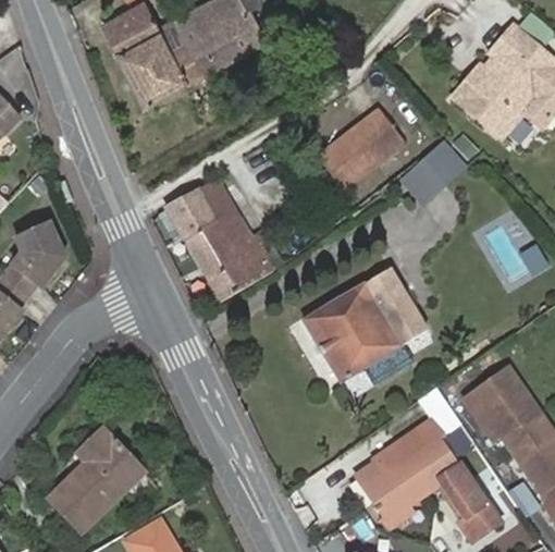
[(100,20),(106,29),(149,7),(146,0),(134,0),(100,20)]
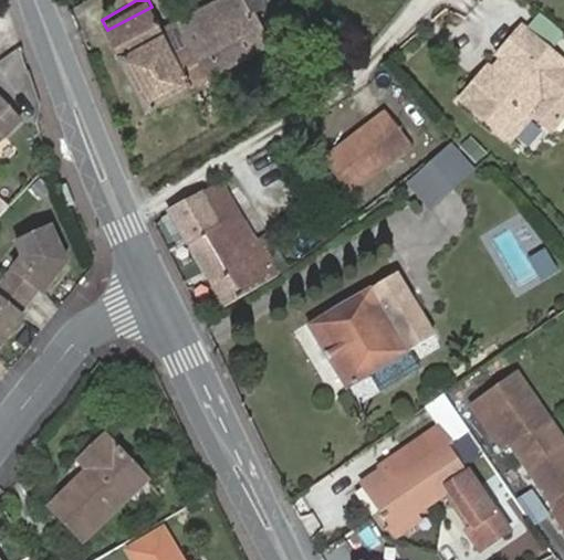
[(205,0),(178,14),(208,71),(268,39),(251,8),(248,9),(241,0),(205,0)]
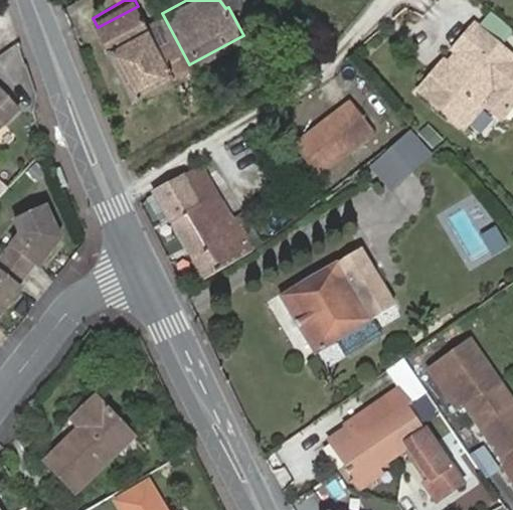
[(131,96),(189,64),(162,13),(147,21),(138,6),(98,27),(107,44),(105,47),(131,96)]
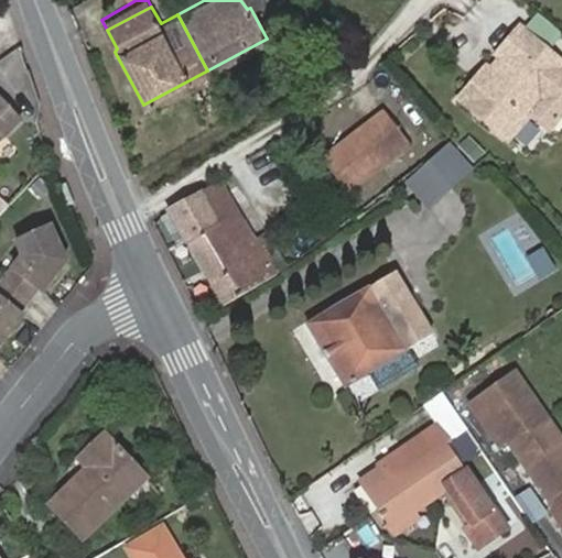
[(503,56),(490,70),(481,81),(474,76),(460,93),(506,133),(528,108),(542,95),(559,110),(561,106),(561,59),(520,23),(497,51),(503,56)]
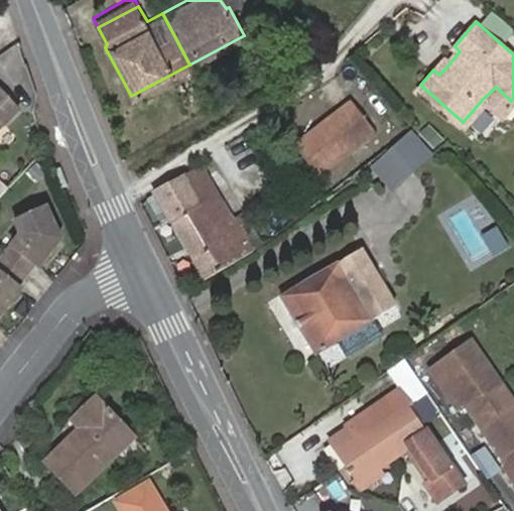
[(439,75),(448,65),(442,59),(433,70),(439,75)]
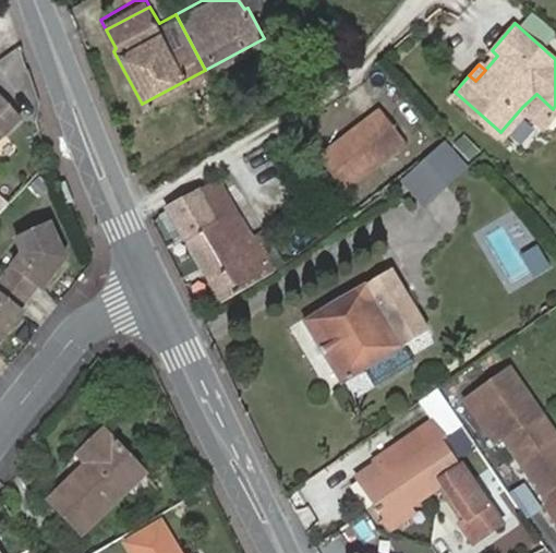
[(0,132),(20,112),(0,93),(0,132)]
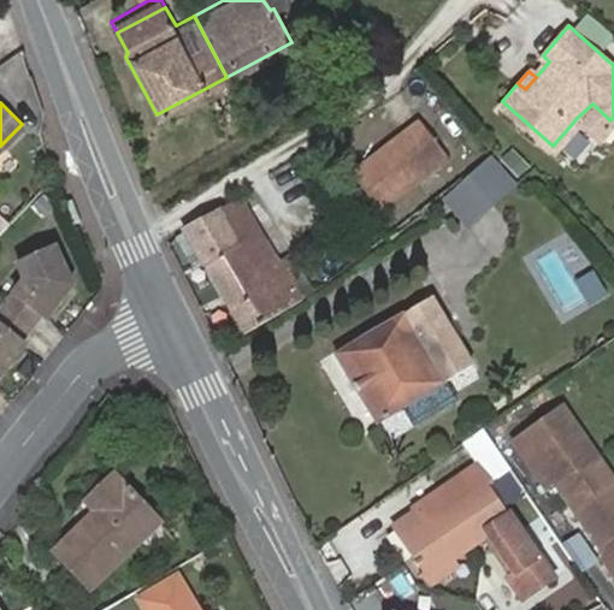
[(596,137),(610,120),(592,104),(577,118),(596,137)]
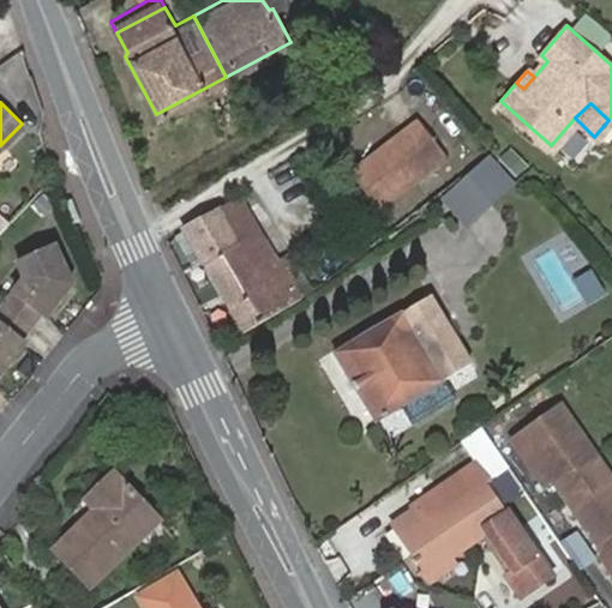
[(373,208),(443,157),(415,119),(346,169),(373,208)]
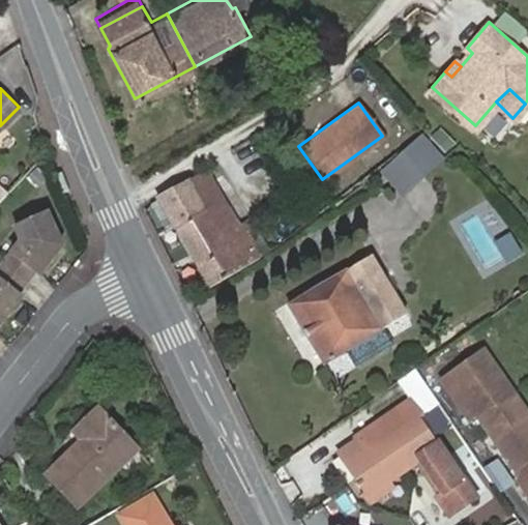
[(444,148),(456,138),(439,121),(428,130),(444,148)]
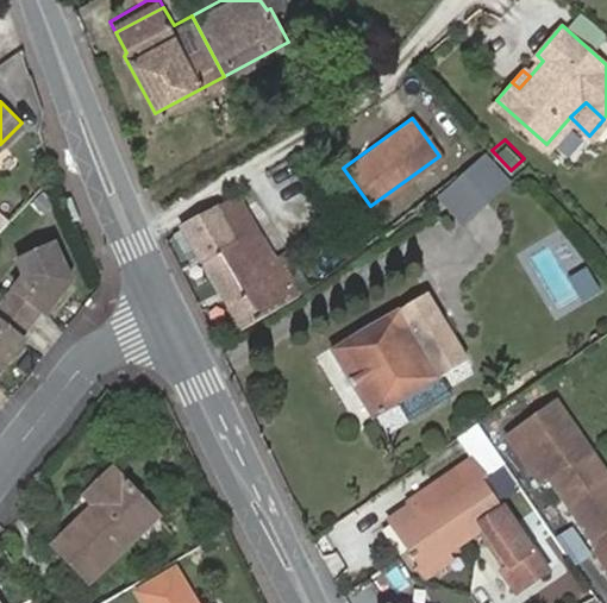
[(509,176),(487,149),(463,167),(487,195),(509,176)]
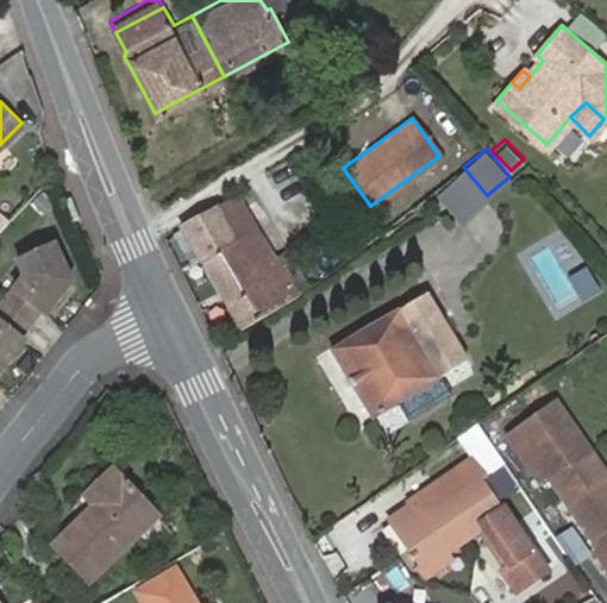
[(487,195),(463,167),(438,186),(460,215),(487,195)]
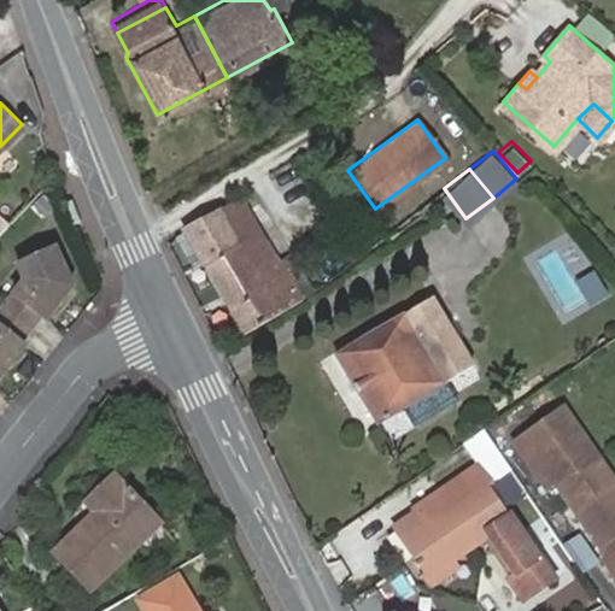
[(80,216),(71,194),(63,197),(71,219),(80,216)]
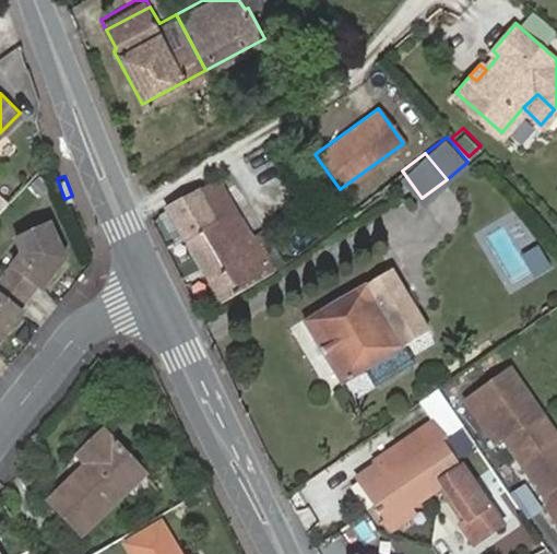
[(166,208),(221,296),(275,266),(262,246),(268,242),(260,230),(250,235),(214,178),(166,208)]
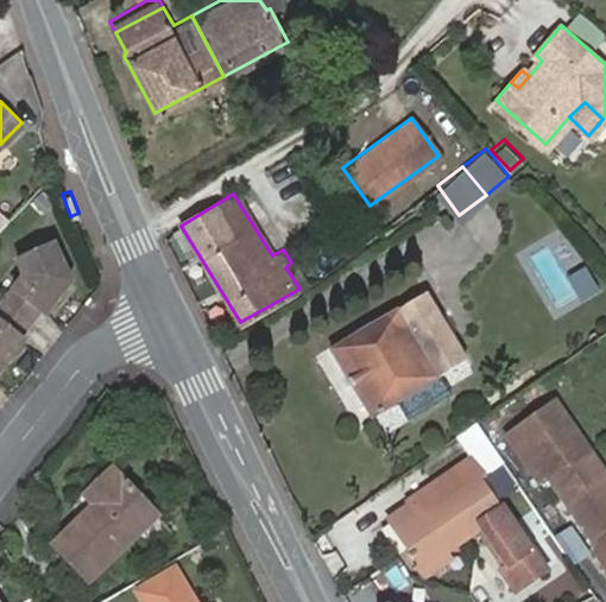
[(0,236),(12,225),(8,220),(13,215),(0,204),(0,236)]
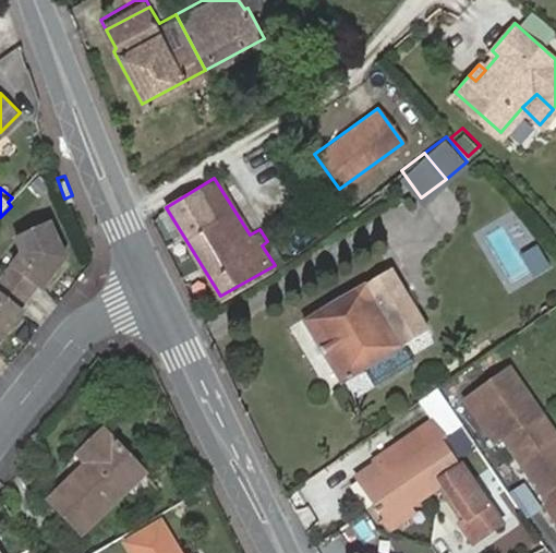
[(24,254),(0,281),(0,338),(23,312),(19,309),(39,285),(43,289),(69,260),(50,227),(17,244),(24,254)]
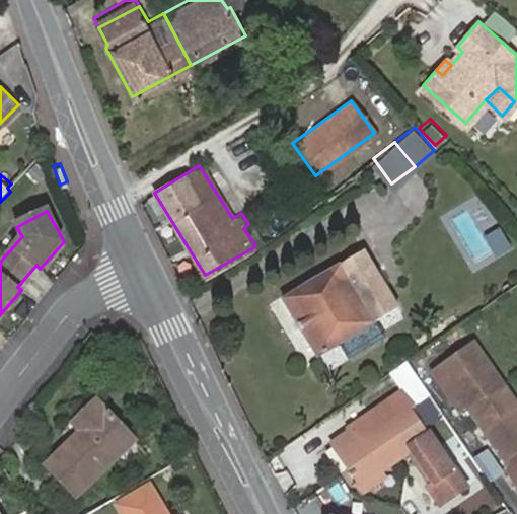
[(361,246),(281,294),(315,353),(352,331),(373,318),(373,315),(396,303),(361,246)]
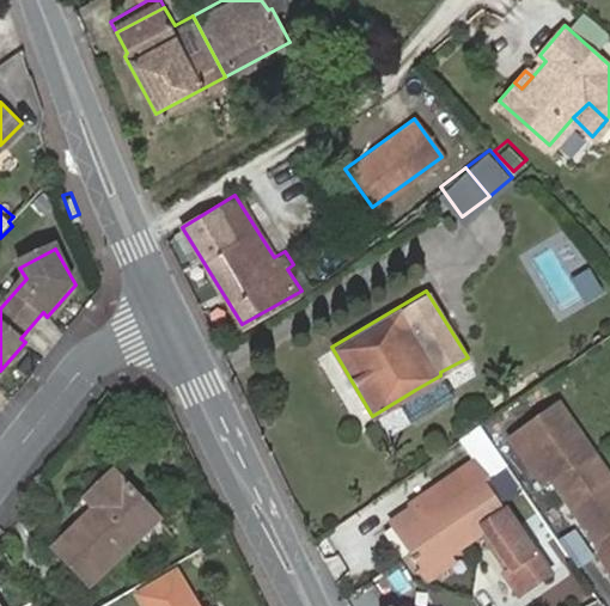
[(415,390),(426,408),(451,393),(440,375),(415,390)]
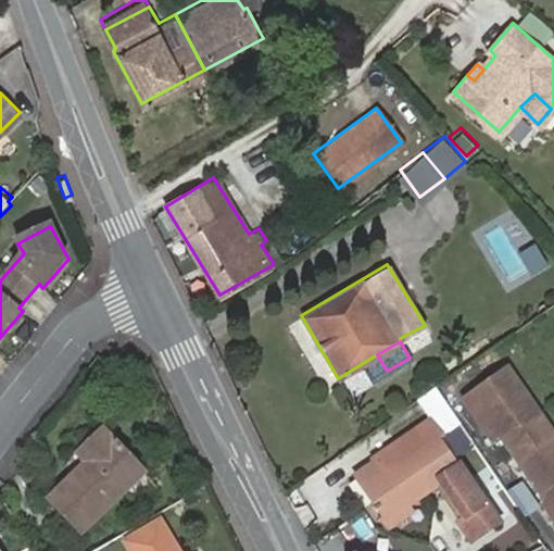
[(553,429),(508,362),(471,388),(550,502),(553,502),(553,429)]
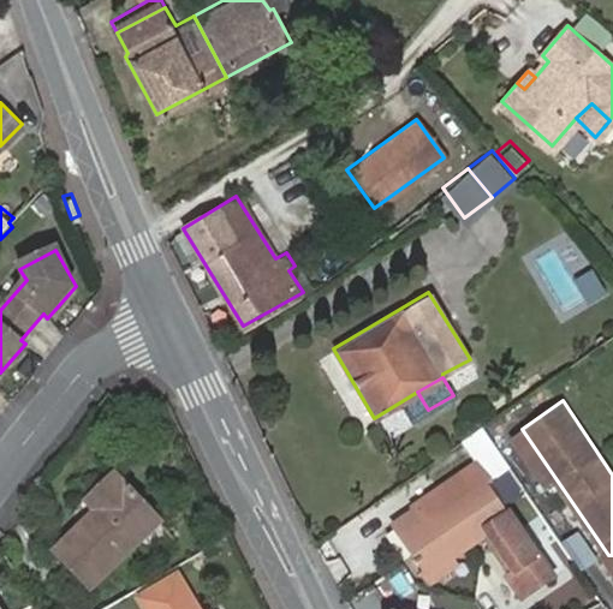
[(422,568),(448,550),(481,527),(512,569),(504,575),(522,598),(553,577),(505,511),(498,515),(489,503),(475,483),(481,478),(469,460),(402,506),(405,509),(388,521),(421,566),(422,568)]
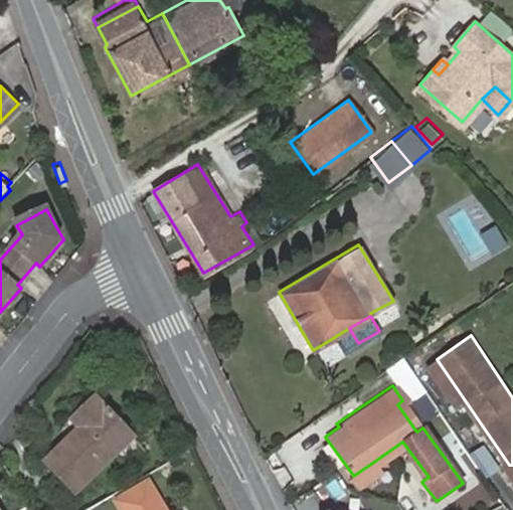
[(435,404),(423,387),(397,404),(409,421),(435,404)]
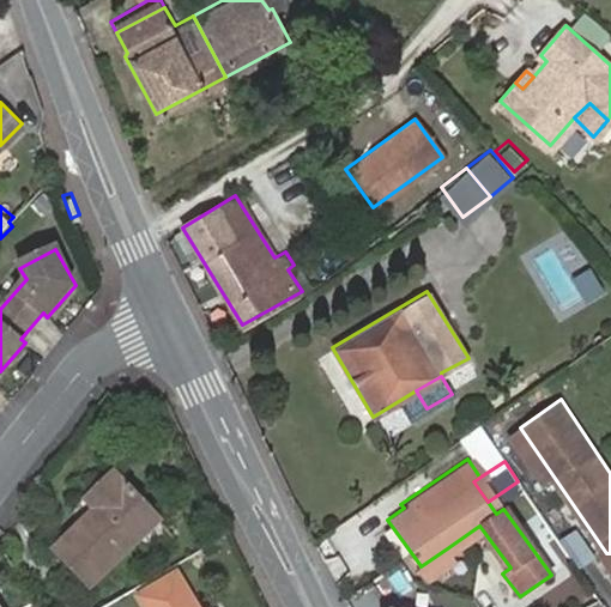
[(164,527),(107,471),(83,496),(91,504),(53,544),(90,581),(135,535),(146,546),(164,527)]
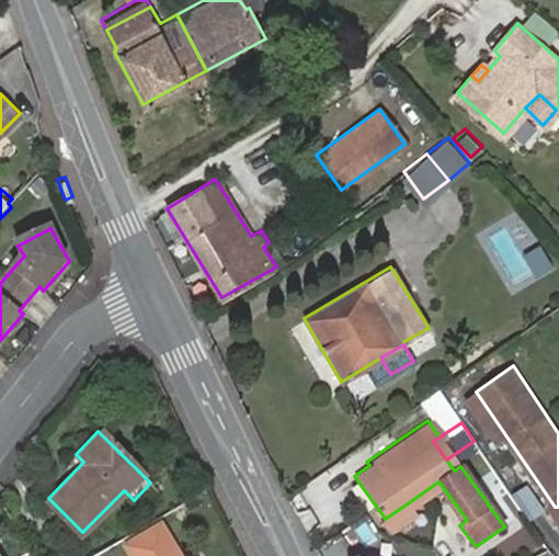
[(417,514),(409,502),(385,519),(384,517),(380,520),(389,533),(417,514)]
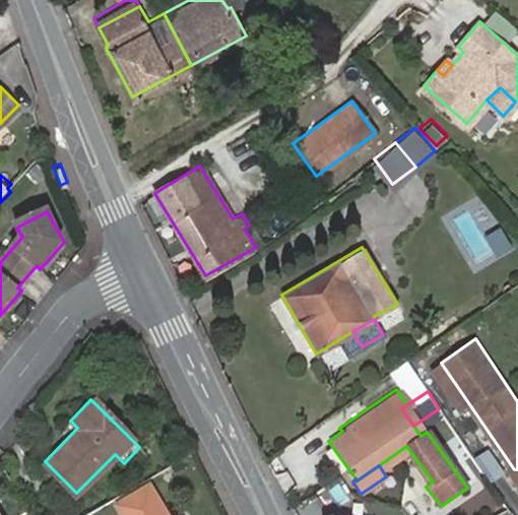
[(438,508),(441,514),(467,514),(496,498),(484,479),(438,508)]
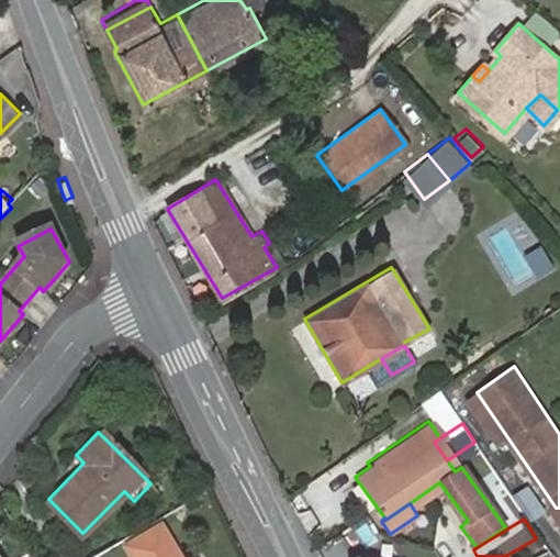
[(179,556),(158,523),(125,544),(132,556),(179,556)]
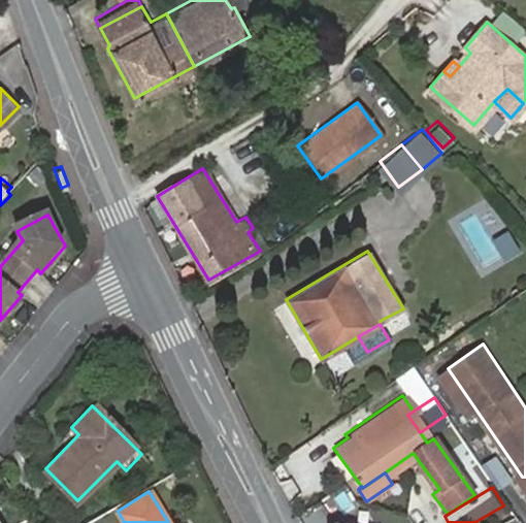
[(374,522),(367,507),(360,505),(325,522),(374,522)]
